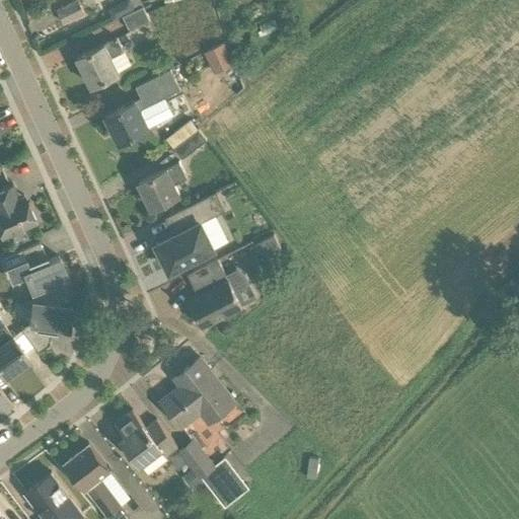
[(64,23),(82,14),(88,11),(82,0),(78,0),(58,10),(64,23)]
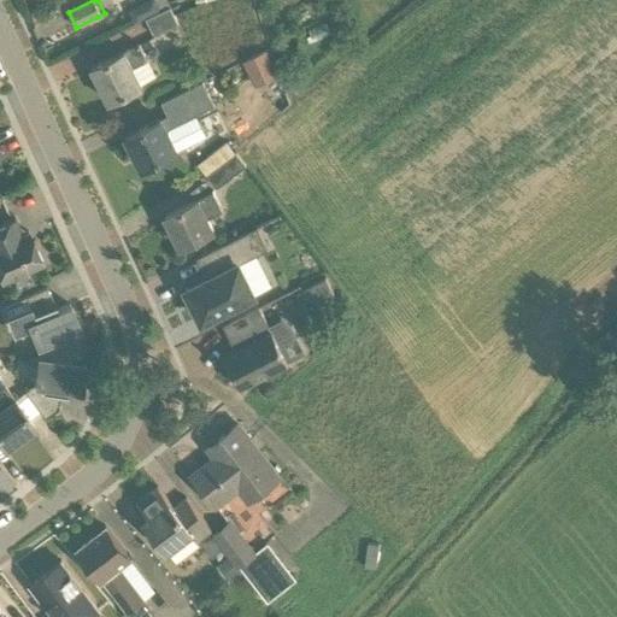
[(148,18),(162,11),(156,0),(147,0),(145,10),(148,18)]
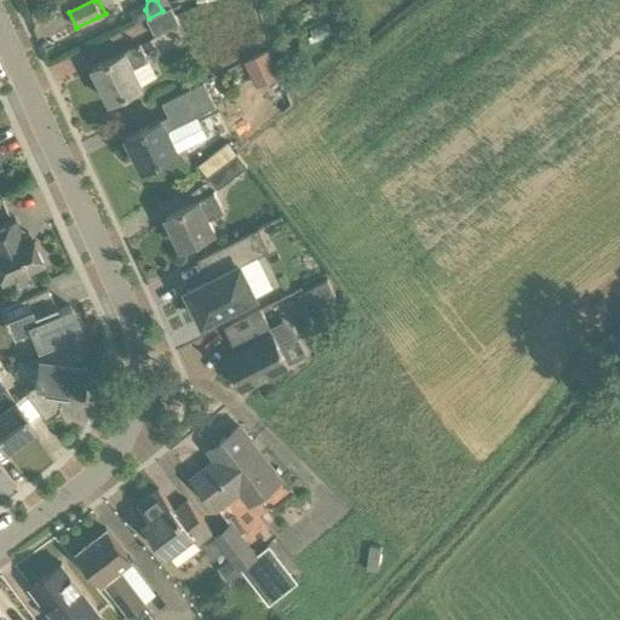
[(147,19),(155,38),(179,26),(171,7),(147,19)]
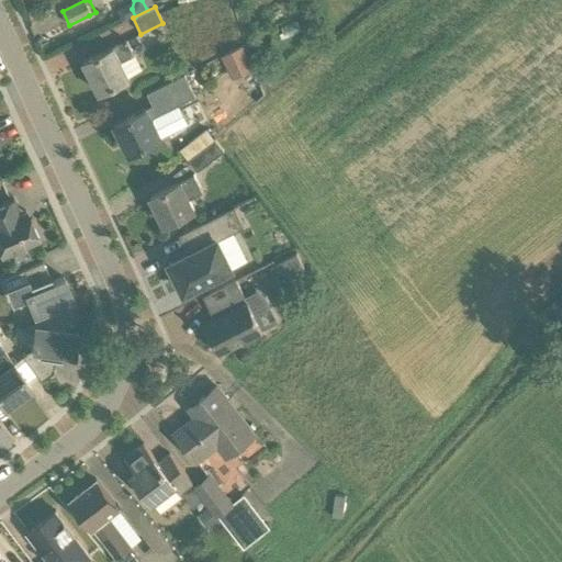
[(135,56),(127,41),(114,47),(114,46),(85,62),(100,93),(130,78),(122,62),(135,56)]
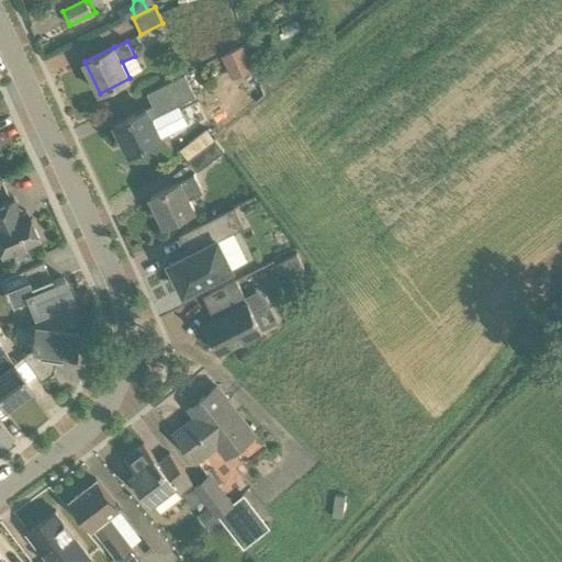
[(243,46),(221,57),(229,75),(251,64),(243,46)]
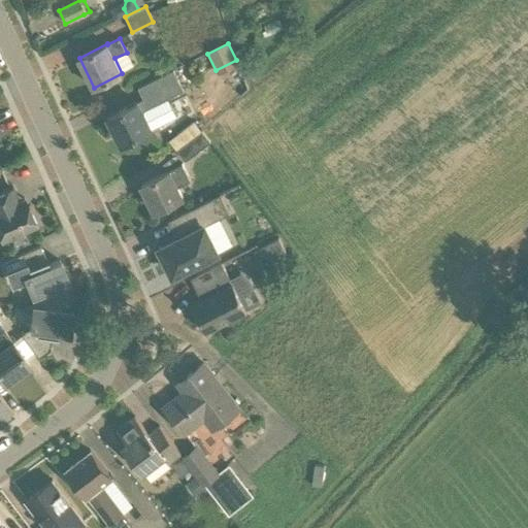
[(138,89),(143,99),(108,117),(122,144),(152,129),(142,111),(184,92),(174,71),(138,89)]
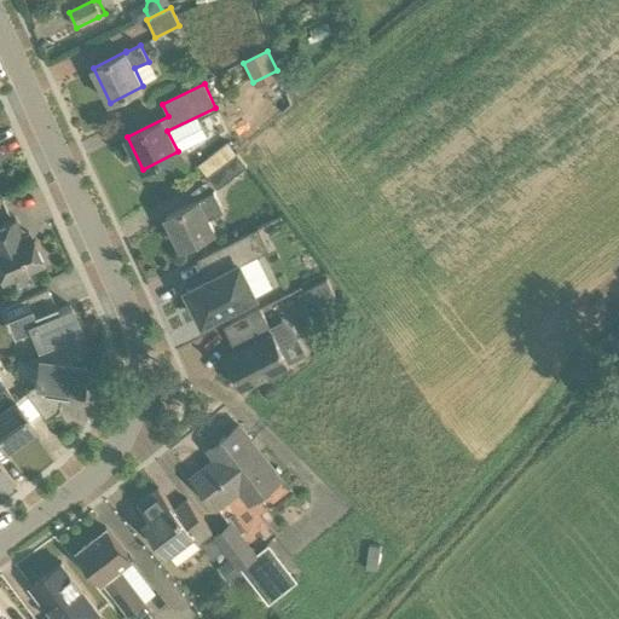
[(237,154),(207,177),(218,190),(247,167),(237,154)]
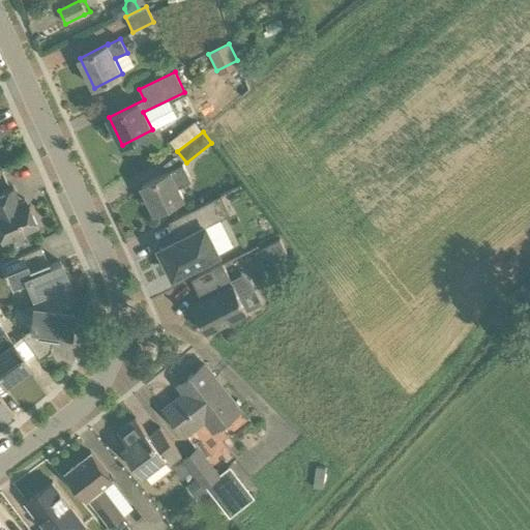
[(155,212),(184,198),(179,187),(192,181),(183,166),(143,185),(155,212)]
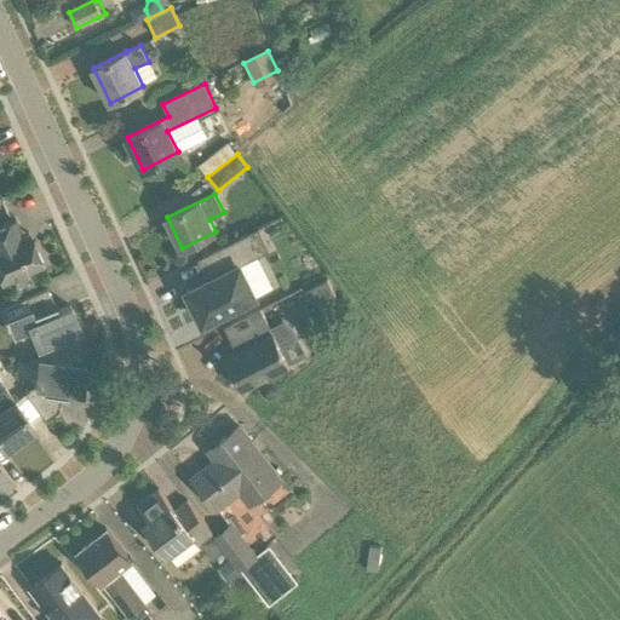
[(23,236),(16,220),(0,227),(0,279),(3,285),(44,267),(29,233),(23,236)]
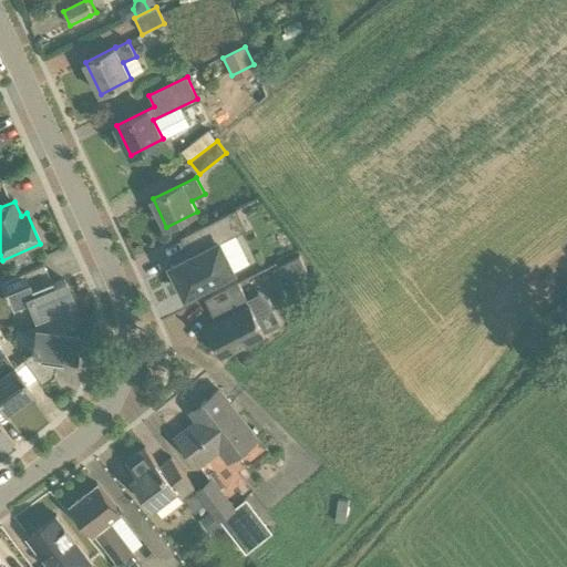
[(248,229),(237,208),(182,237),(182,238),(191,234),(199,251),(172,266),(187,295),(235,270),(220,243),(248,229)]
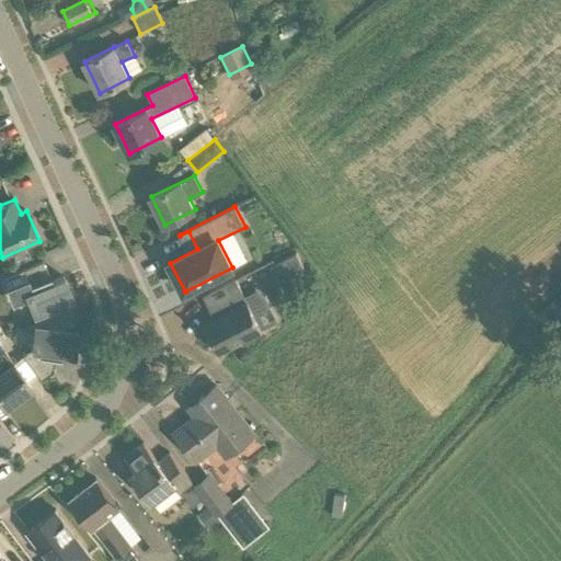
[(304,267),(296,253),(271,266),(277,281),(304,267)]
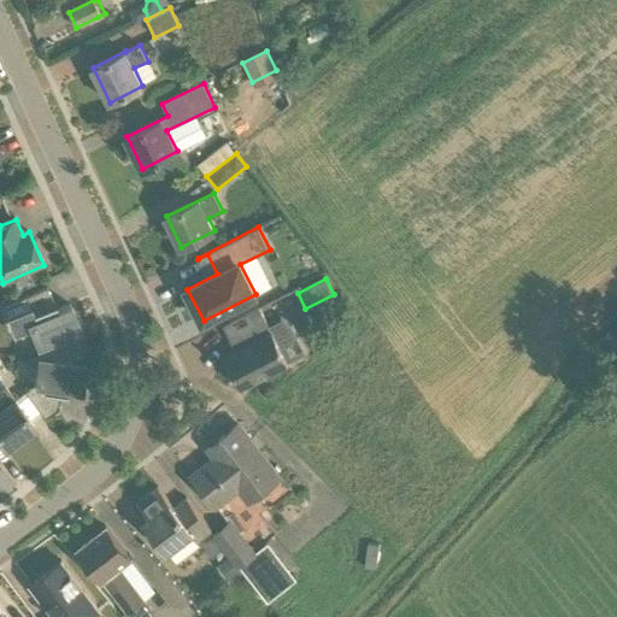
[(1,306),(9,324),(11,328),(27,321),(39,350),(37,350),(37,351),(84,346),(77,328),(80,328),(70,304),(57,310),(54,305),(56,305),(56,304),(53,304),(46,287),(1,306)]
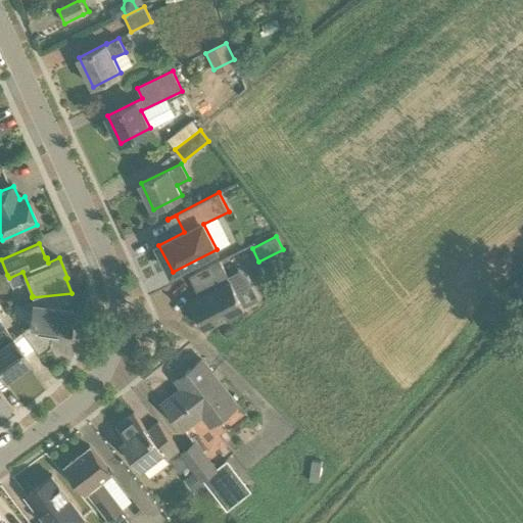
[(190,275),(197,290),(202,288),(205,294),(191,301),(204,327),(245,306),(232,281),(231,281),(221,259),(190,275)]
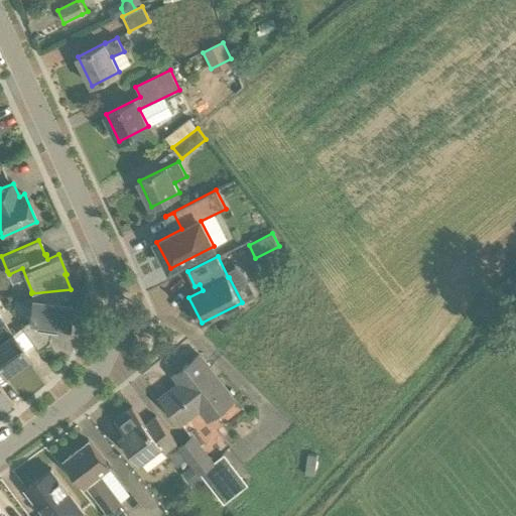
[(71,289),(31,293),(29,320),(20,327),(38,351),(48,343),(50,330),(55,330),(55,329),(54,329),(55,325),(68,326),(71,305),(69,305),(71,289)]
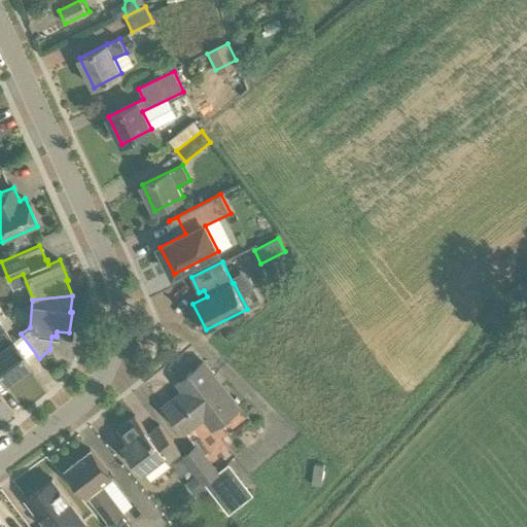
[(30,364),(4,330),(0,323),(0,379),(3,384),(30,364)]
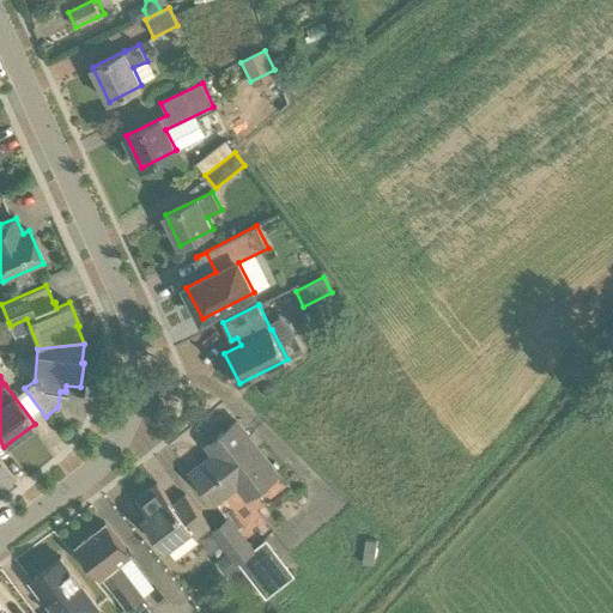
[(190,473),(214,504),(237,486),(248,498),(278,474),(237,422),(210,443),(218,451),(190,473)]
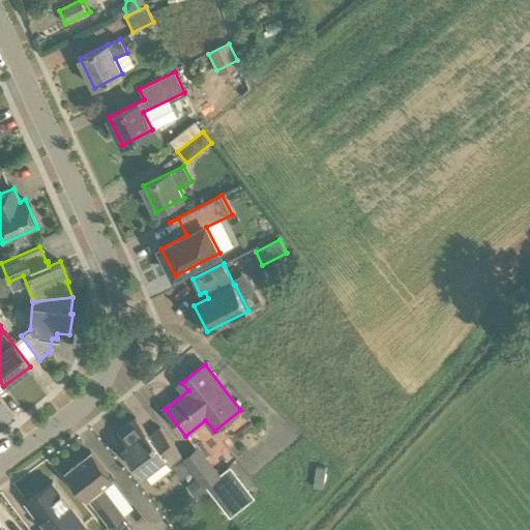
[(166,458),(171,464),(182,479),(194,471),(184,459),(185,458),(163,428),(150,437),(136,418),(118,432),(128,445),(123,448),(143,475),(166,458)]
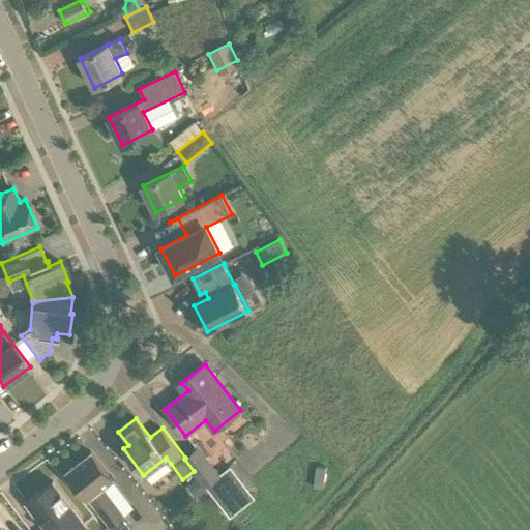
[(198,477),(205,486),(219,474),(199,447),(185,458),(184,459),(194,471),(198,477)]
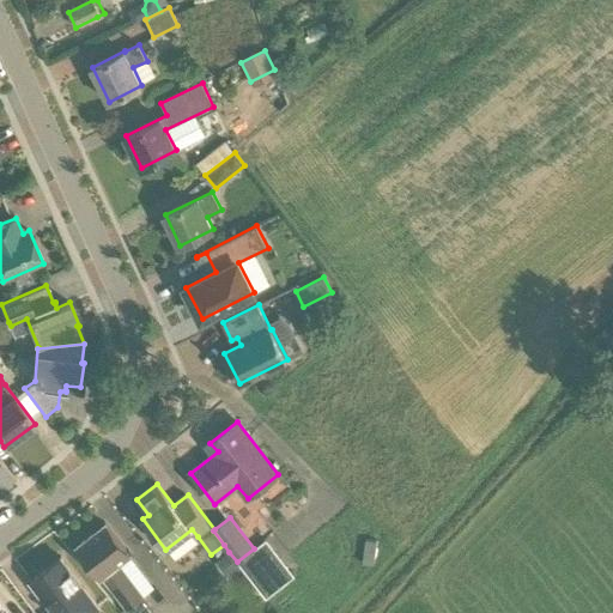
[(144,596),(119,564),(131,556),(105,523),(77,545),(126,608),(127,610),(144,596)]
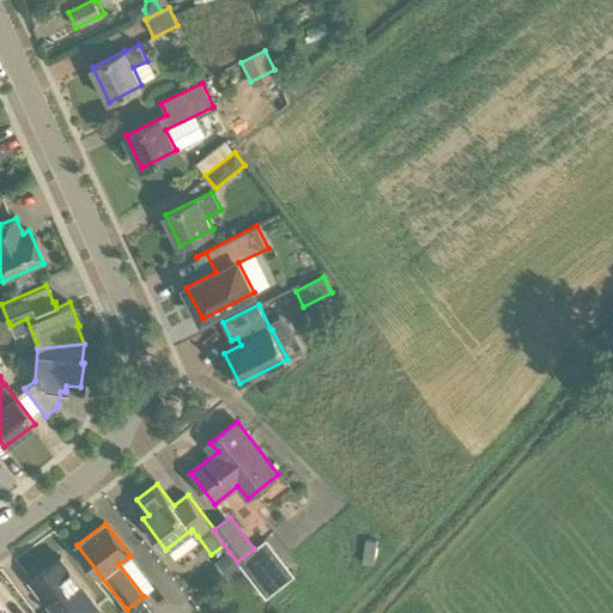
[(365,540),(363,563),(375,565),(377,541),(365,540)]
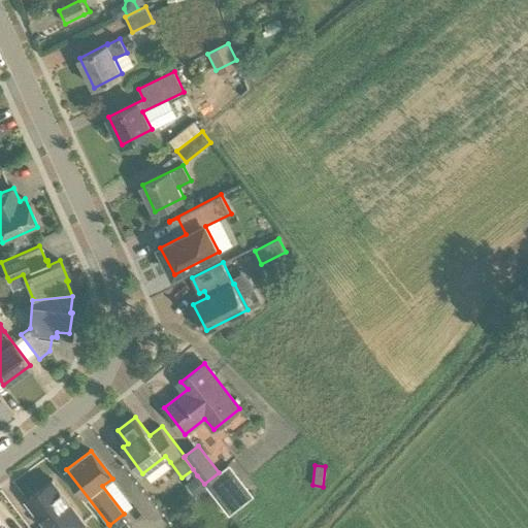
[(208,490),(229,515),(242,504),(219,472),(204,484),(208,490)]
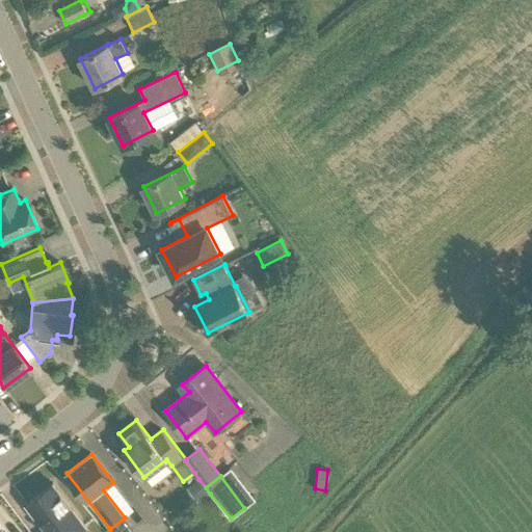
[(206,487),(198,479),(187,487),(198,502),(210,494),(206,487)]
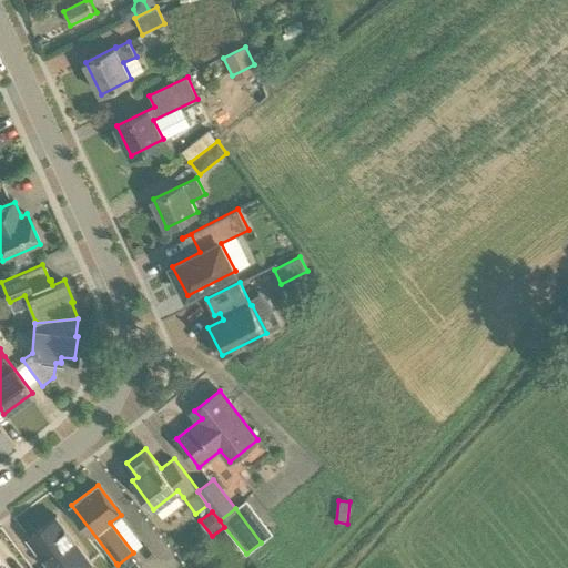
[(50,567),(95,567),(57,517),(29,538),(50,567)]
